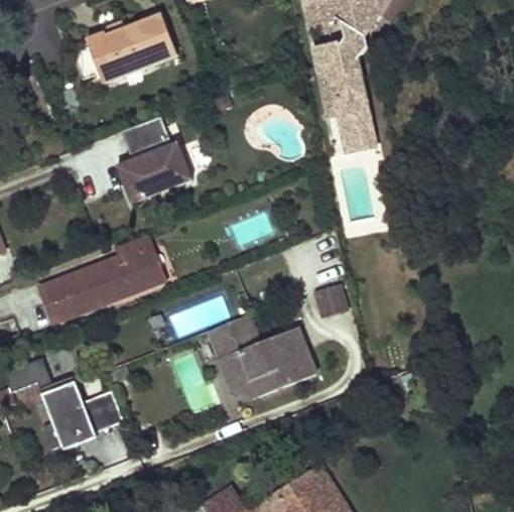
[(339,114),(343,134),(372,128),(358,57),(367,43),(364,32),(384,0),(302,0),(307,22),(335,16),(341,20),(345,35),(341,41),(313,47),(317,70),(329,68),(339,114)]
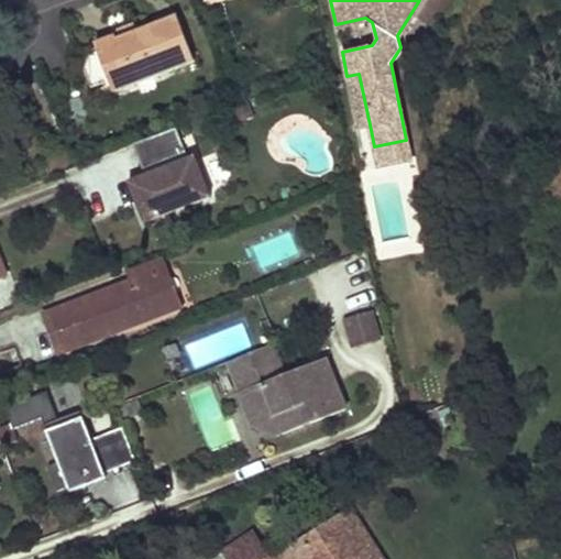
[(113,90),(194,58),(175,9),(153,17),(155,21),(135,28),(132,21),(111,29),(113,33),(95,40),(97,47),(108,78),(113,90)]
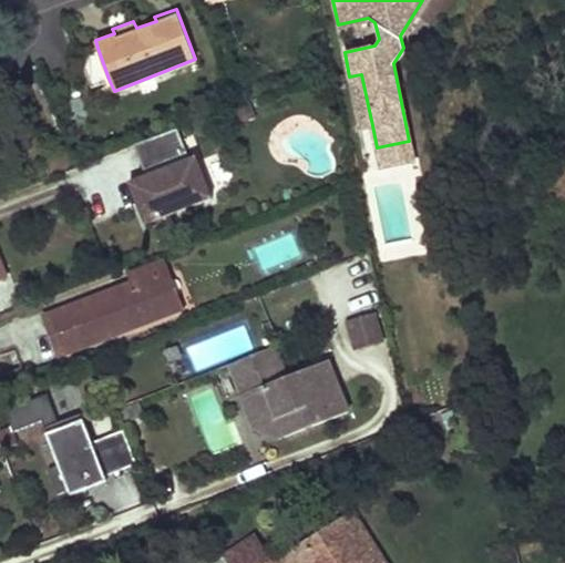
[(91,85),(109,79),(98,48),(91,50),(84,68),(91,85)]
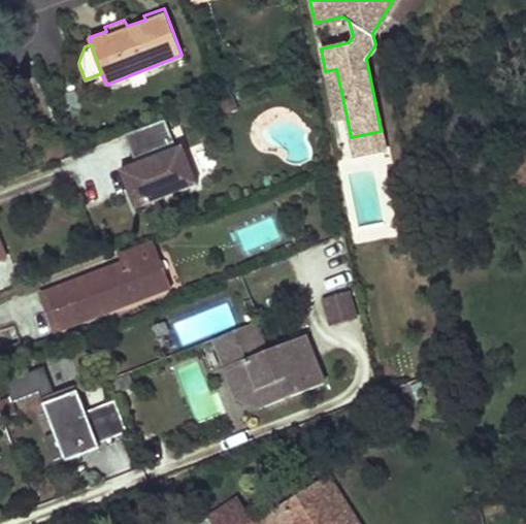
[(325,71),(335,119),(347,117),(336,69),(325,71)]
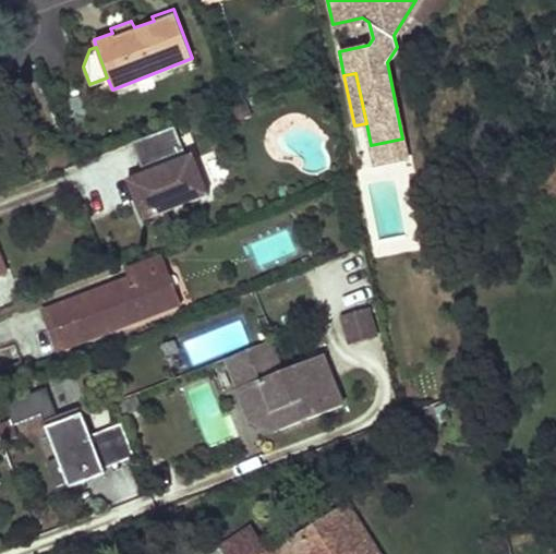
[(184,154),(172,123),(129,141),(139,166),(147,163),(149,167),(141,170),(124,178),(141,217),(206,192),(191,151),(184,154)]
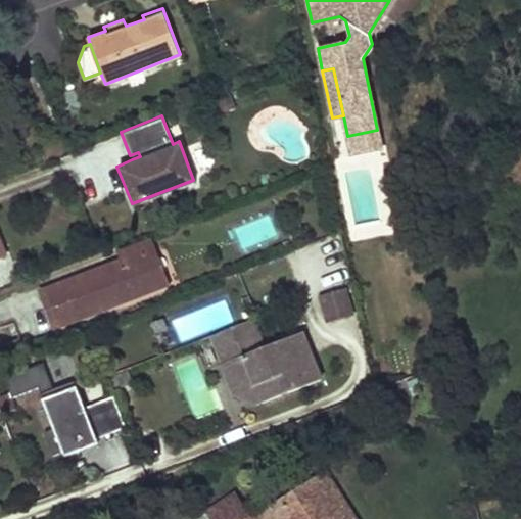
[(377,130),(347,136),(350,152),(380,146),(377,130)]
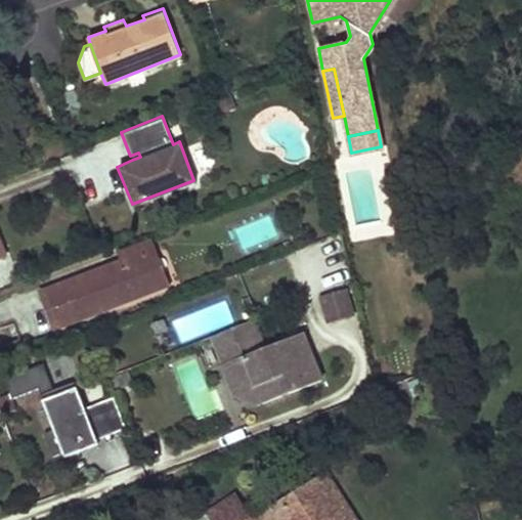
[(121,258),(145,249),(157,278),(78,309),(69,286),(88,278),(85,271),(42,288),(57,325),(168,282),(151,237),(118,250),(121,258)]
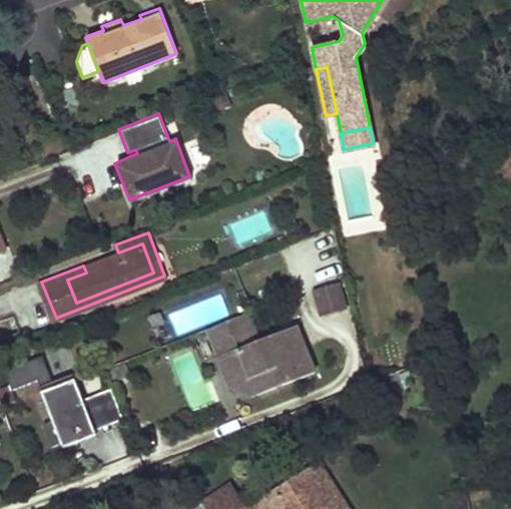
[(402,241),(404,250),(413,249),(411,239),(402,241)]
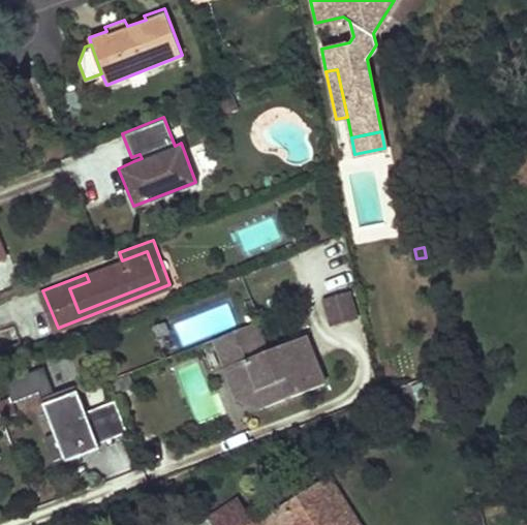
[(89,281),(69,288),(79,312),(158,281),(147,251),(122,260),(86,274),(89,281)]
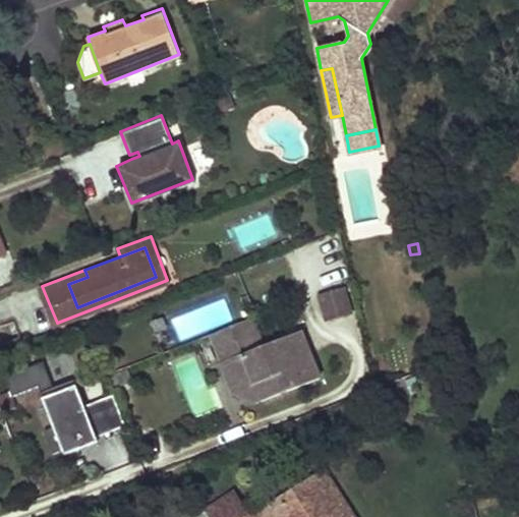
[(350,310),(343,287),(320,293),(326,319),(350,310)]
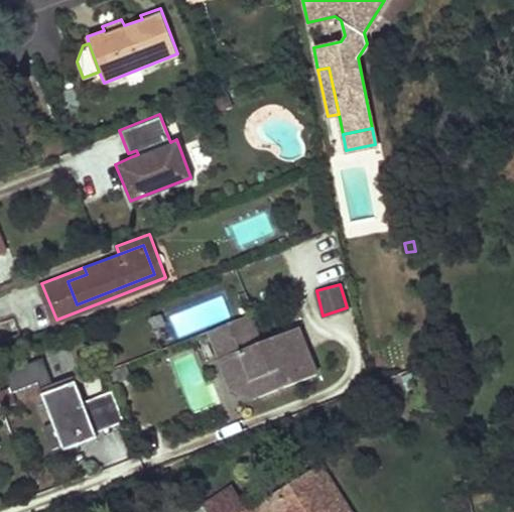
[(297,326),(260,340),(249,312),(207,329),(230,387),(252,378),(258,395),(315,372),(297,326)]
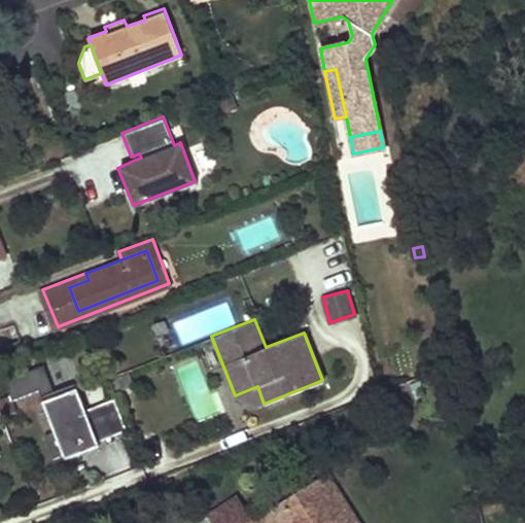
[(53,457),(97,440),(84,409),(74,382),(40,395),(55,430),(44,434),(53,457)]
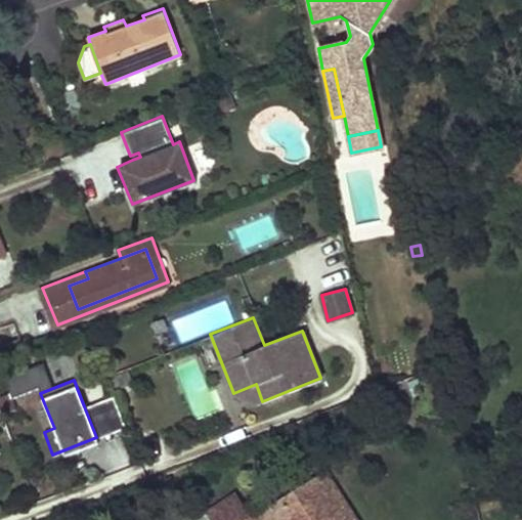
[(262,401),(256,384),(233,393),(256,403),(262,401)]
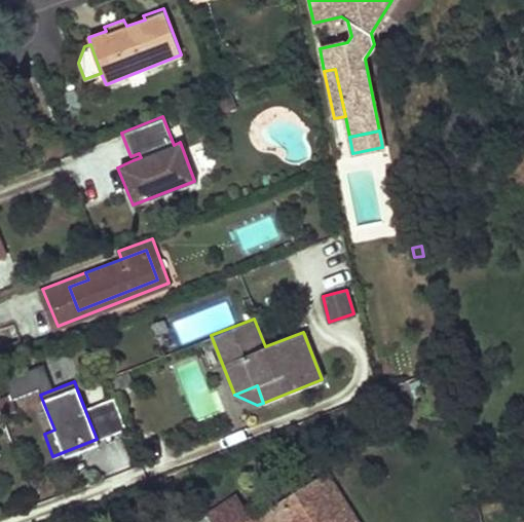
[(0,418),(3,417),(2,415),(15,410),(10,396),(0,399),(0,418)]
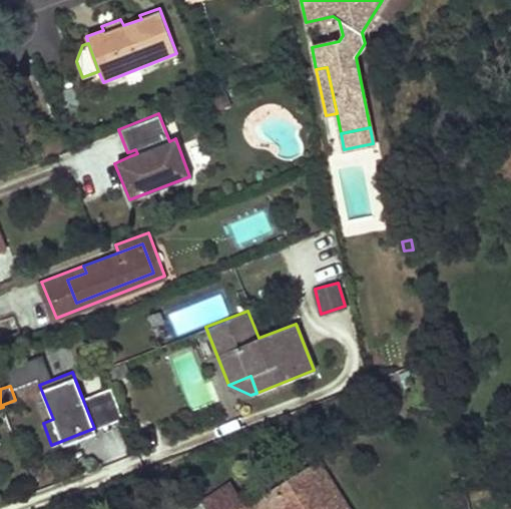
[(110,387),(82,398),(94,428),(122,418),(110,387)]
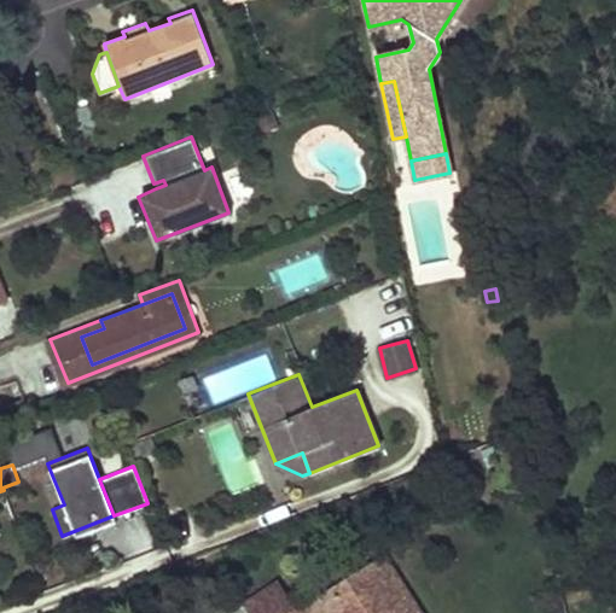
[(416,612),(384,560),(312,606),(315,612),(416,612)]
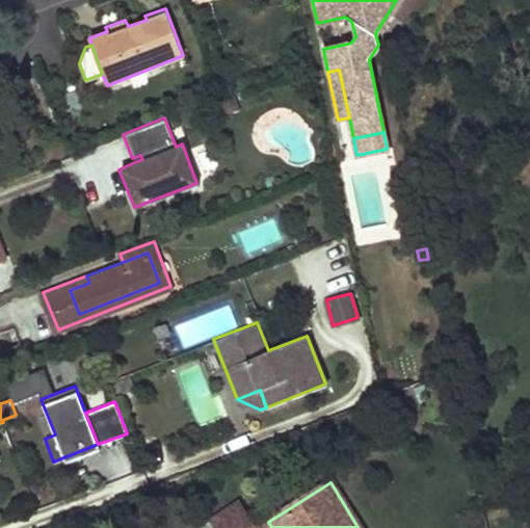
[(254,527),(237,501),(211,518),(217,527),(271,527),(268,522),(257,527),(254,527)]
